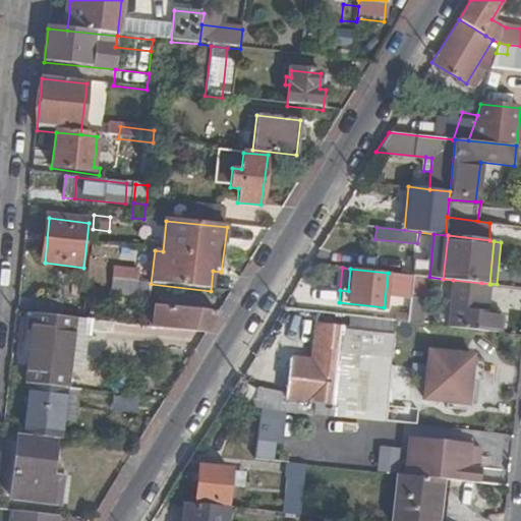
[(410,293),(412,276),(398,274),(396,291),(410,293)]
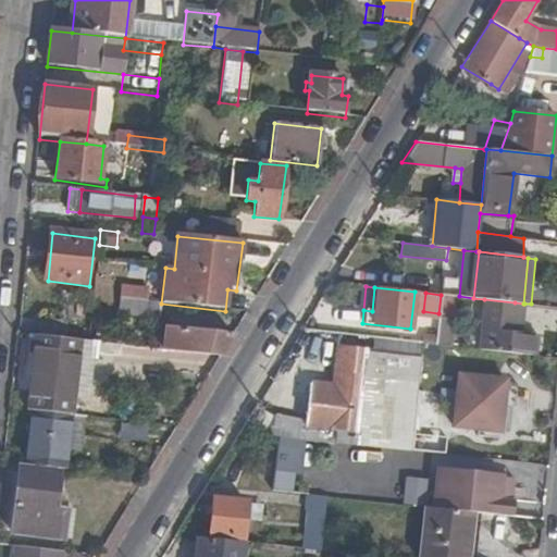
[(143,318),(144,301),(118,299),(115,314),(143,318)]
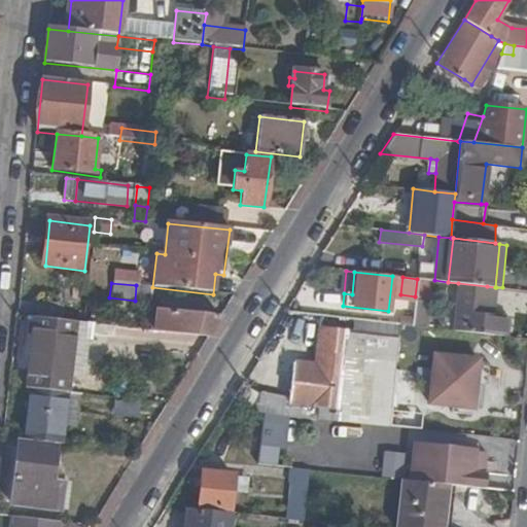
[(453,330),(505,336),(507,315),(492,313),(485,313),(487,286),(458,283),(453,330)]
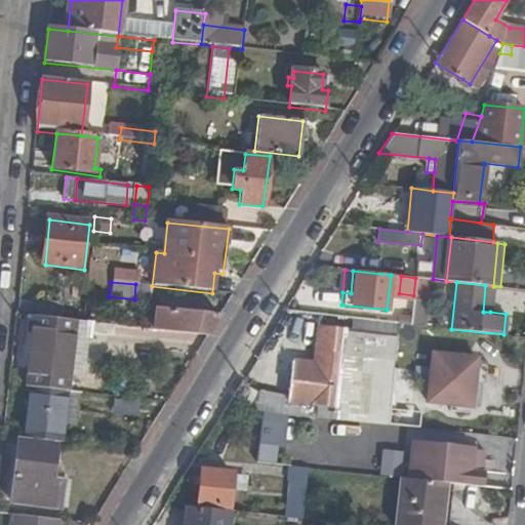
[(135,284),(134,299),(149,301),(150,286),(135,284)]
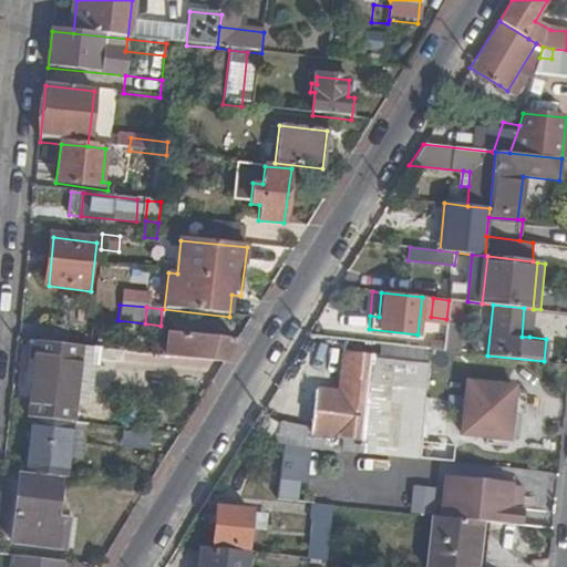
[(529,337),(533,309),(524,308),(522,337),(529,337)]
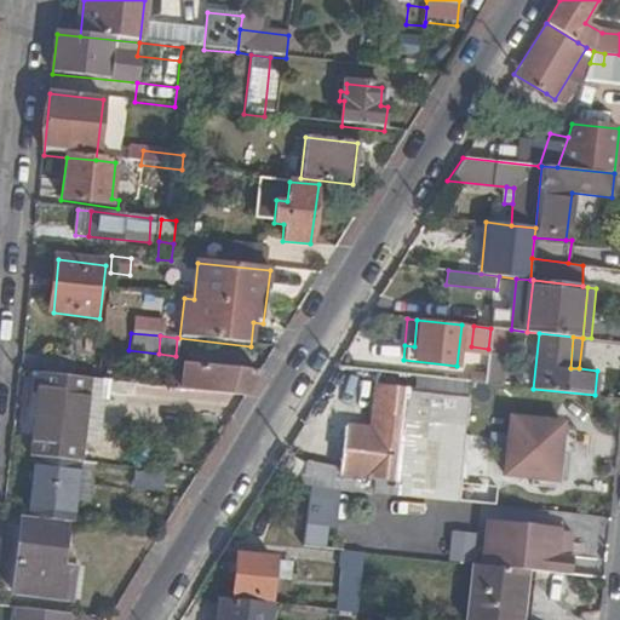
[(504,355),(488,354),(486,373),(484,382),(499,384),(504,355)]
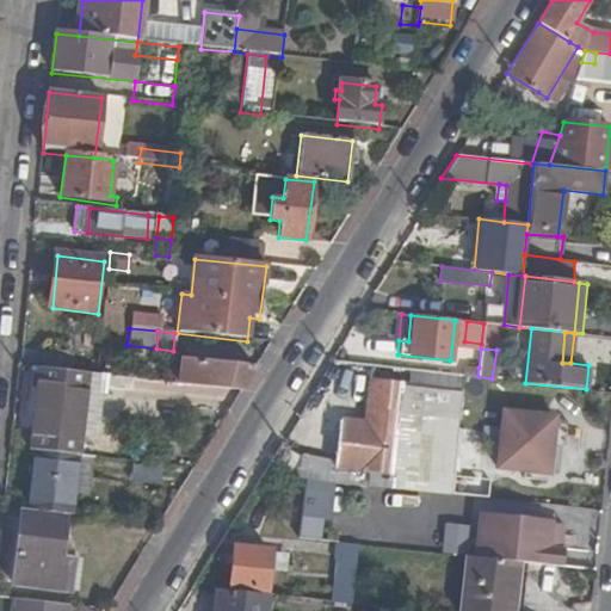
[(42,350),(39,369),(80,374),(82,355),(42,350)]
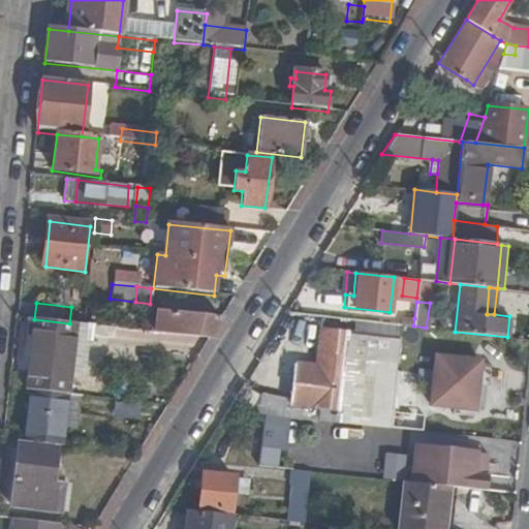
[(210,339),(222,319),(161,312),(159,334),(172,335),(210,339)]
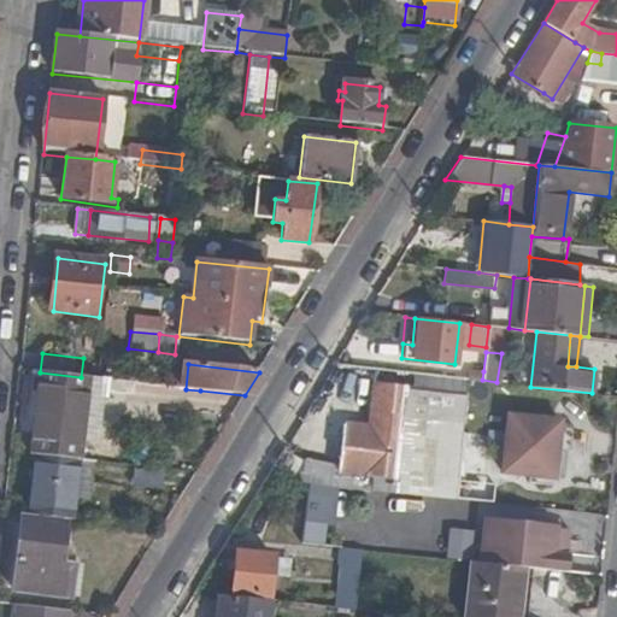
[(468,378),(471,380),(482,380),(483,371),(468,370),(468,378)]
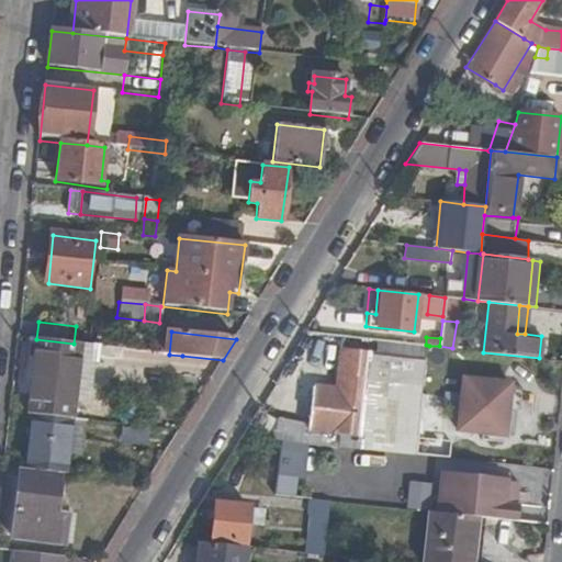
[(71,419),(72,419),(80,345),(74,344),(36,339),(29,414),(32,415),(71,419)]
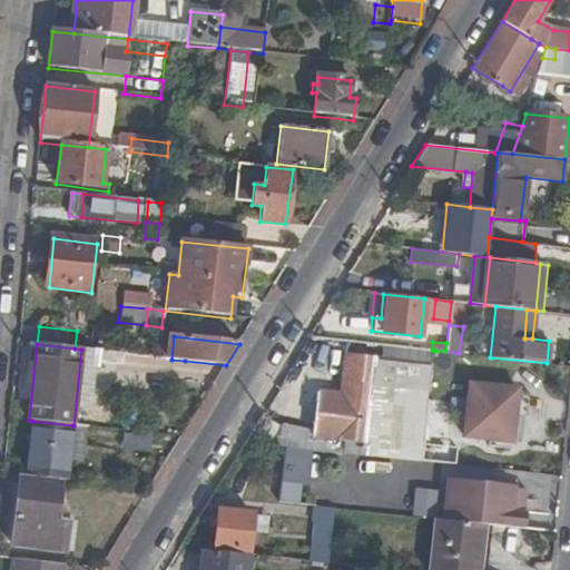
[(381,344),(380,360),(392,361),(387,395),(374,394),(370,442),(313,435),(312,446),(421,461),(435,351),(432,350),(381,344)]
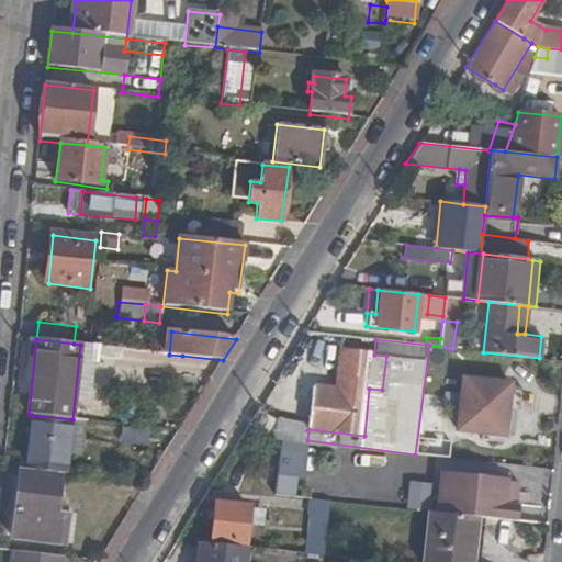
[(308,429),(364,436),(369,389),(382,390),(386,356),(374,355),(340,350),(336,388),(313,384),(308,429)]
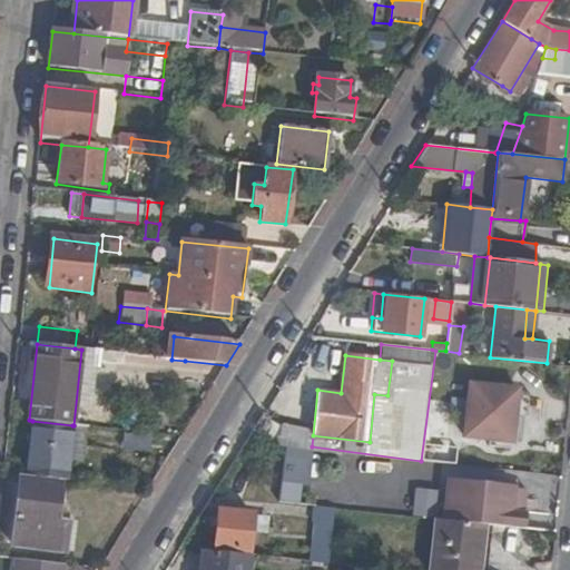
[(472,384),(467,436),(513,442),(520,389),(472,384)]
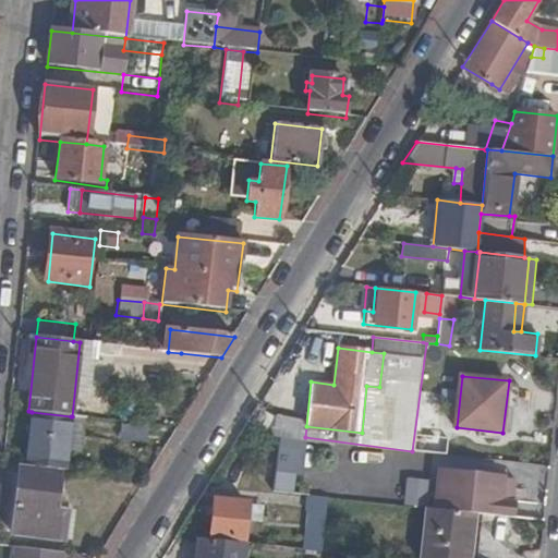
[(258,405),(249,420),(264,429),(273,415),(258,405)]
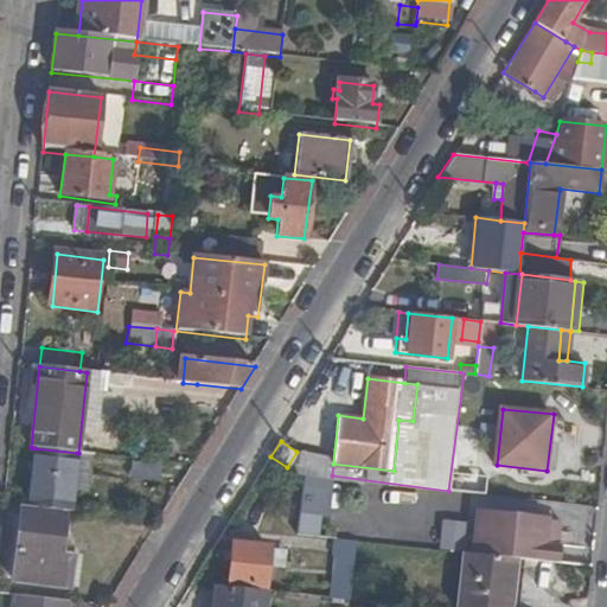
[(27,508),(70,512),(72,496),(77,453),(34,448),(27,508)]
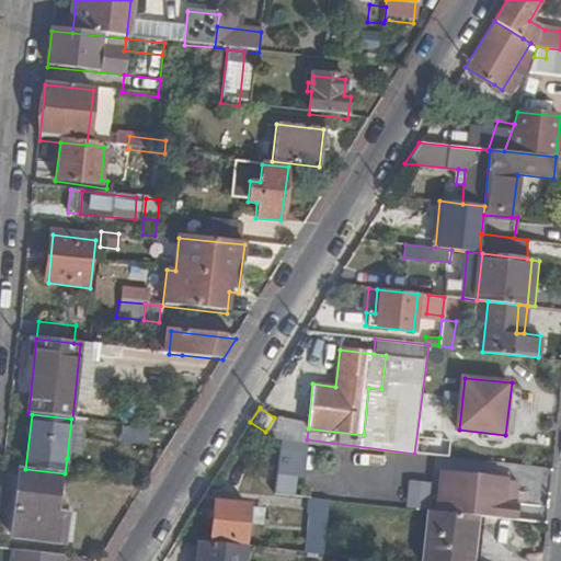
[(79,459),(84,420),(72,419),(71,419),(67,458),(79,459)]
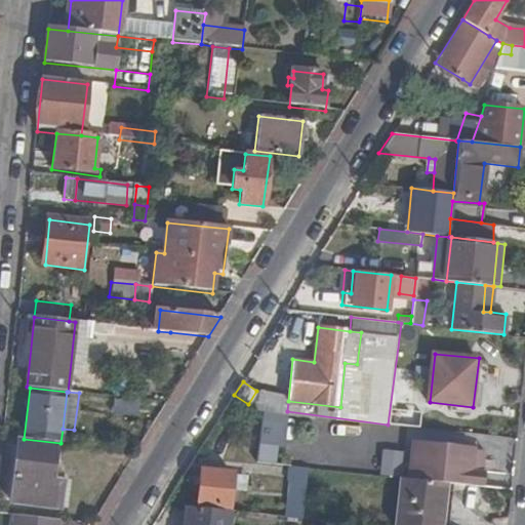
[(267,409),(287,411),(288,401),(269,397),(267,409)]
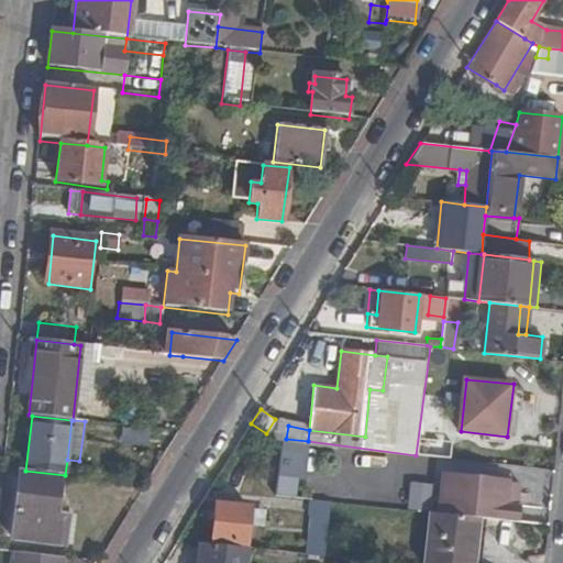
[(282,440),(273,494),(297,498),(306,444),(282,440)]
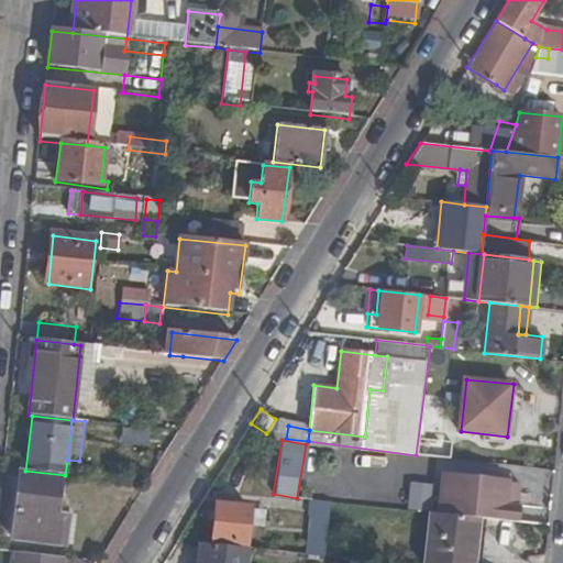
[(13,538),(67,544),(72,517),(56,515),(61,478),(19,473),(13,538)]
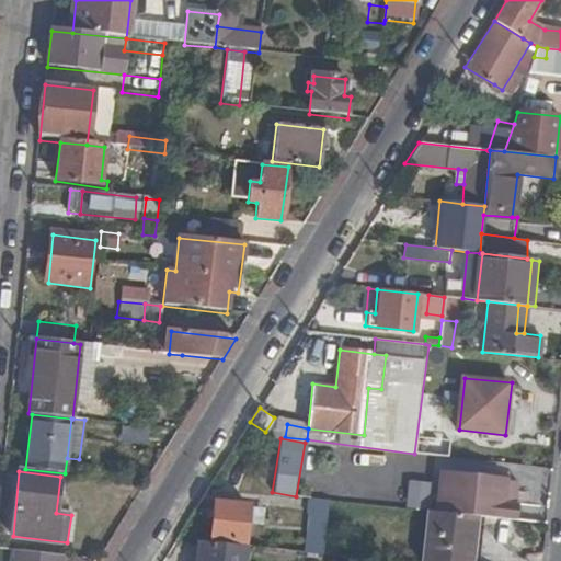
[(519,481),(444,472),(439,511),(476,515),(484,515),(515,519),(519,481)]
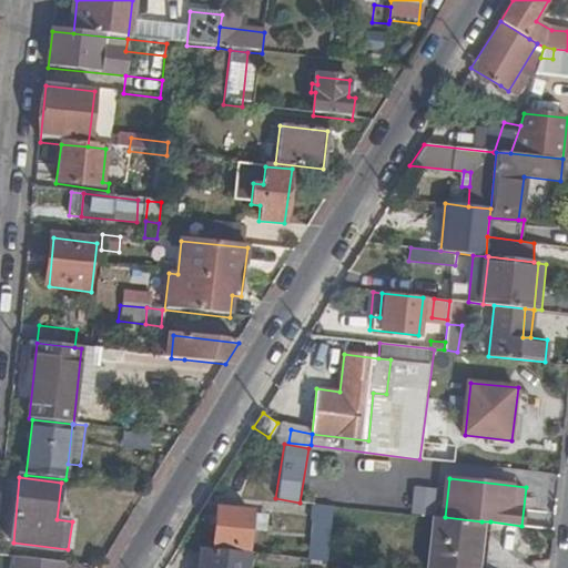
[(332,504),(314,504),(307,557),(325,558),(332,504)]
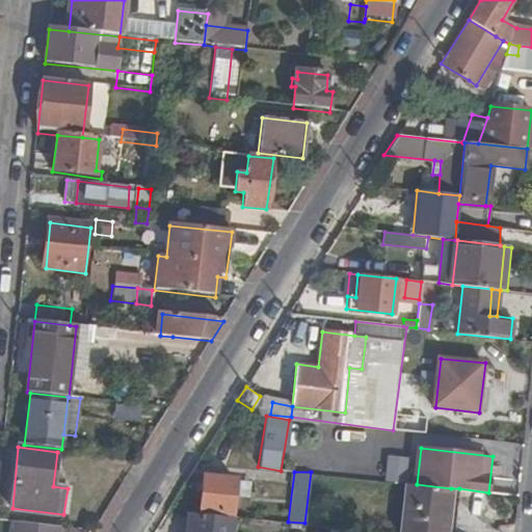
[(204,475),(200,507),(233,510),(236,477),(204,475)]
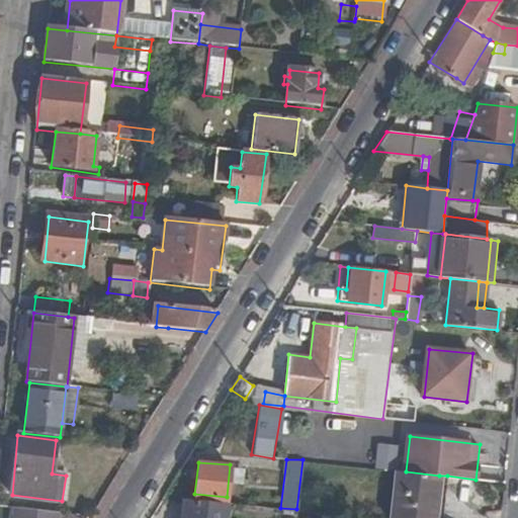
[(406,471),(396,470),(389,517),(433,517),(439,476),(406,471)]
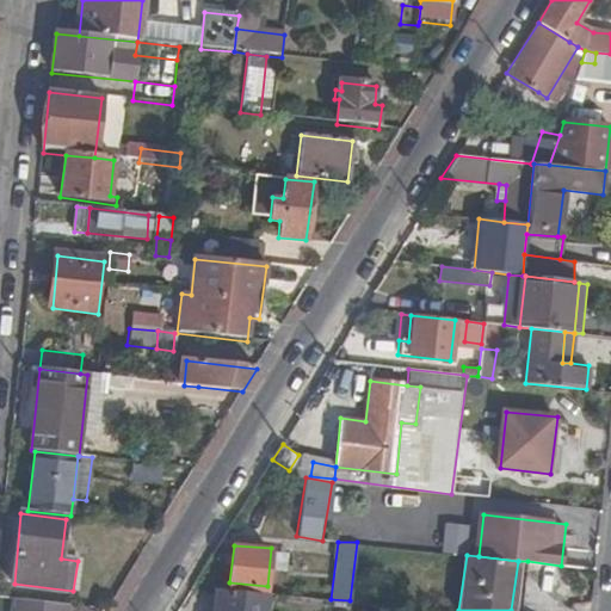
[(511,610),(520,610),(528,561),(518,561),(511,610)]
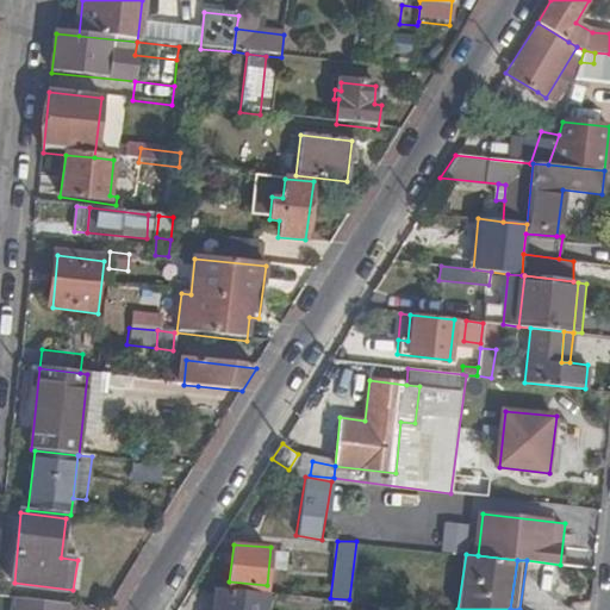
[(217,585),(213,609),(266,609),(268,591),(217,585)]
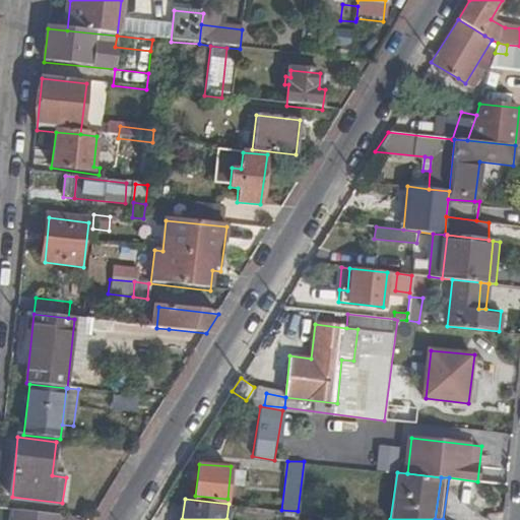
[(56,519),(57,515),(15,510),(13,519),(56,519)]
